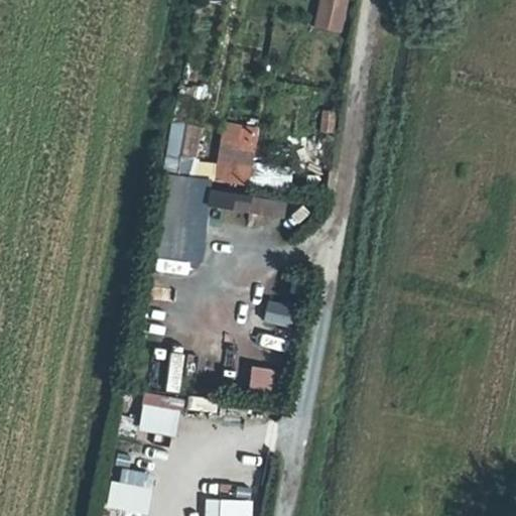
[(343,0),(319,0),(320,2),(316,27),(339,31),(343,0)]
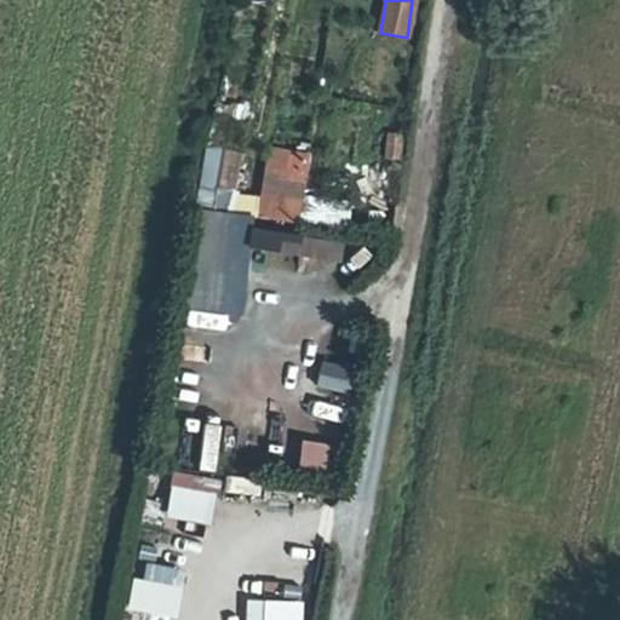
[(194,200),(225,208),(241,150),(208,142),(194,200)]
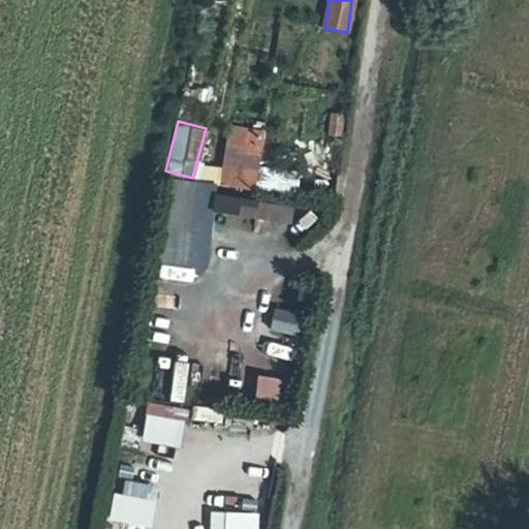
[(224,125),(221,186),(257,188),(260,127),(224,125)]
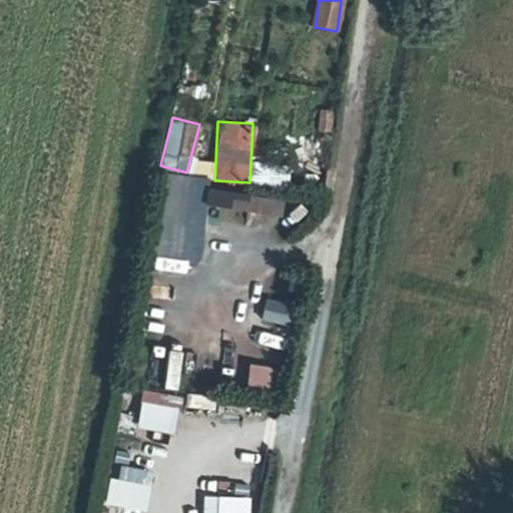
[(202,258),(203,174),(157,173),(156,258),(202,258)]
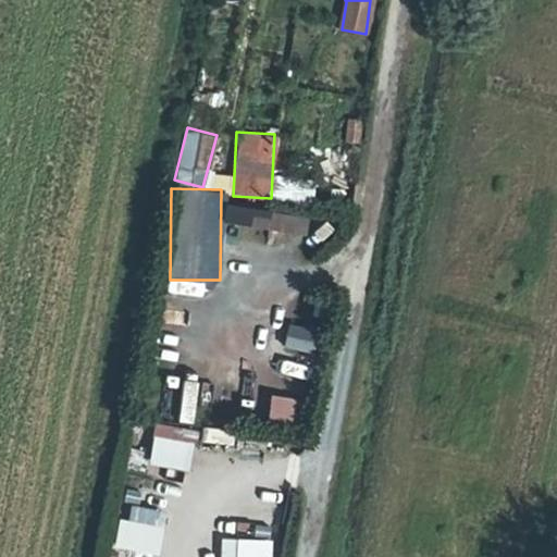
[(285,349),(314,349),(314,326),(285,325),(285,349)]
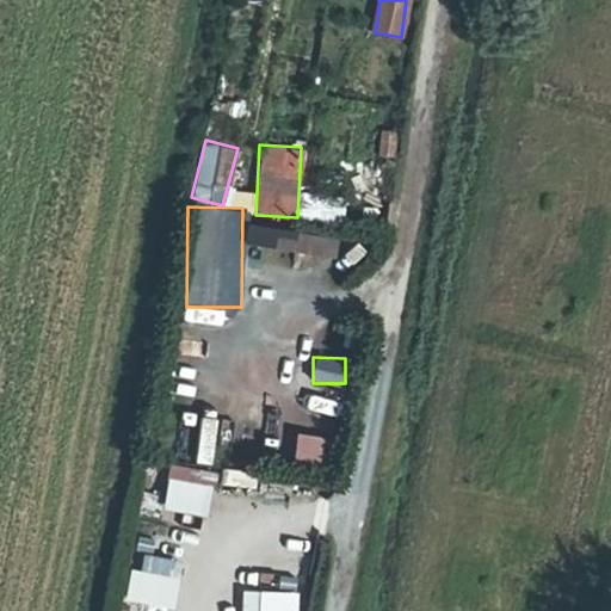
[(296,431),(292,457),(322,463),(327,437),(296,431)]
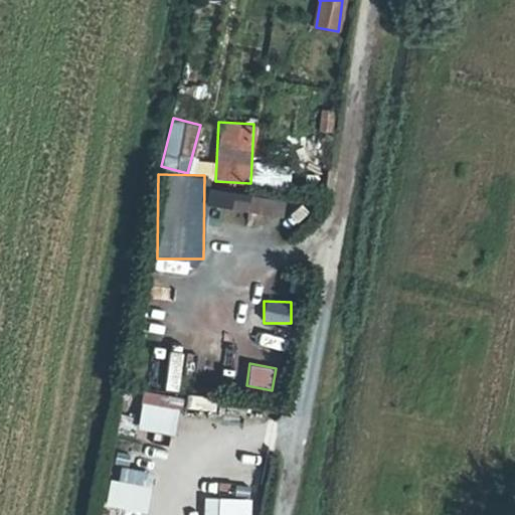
[(142,392),(140,406),(181,411),(183,396),(142,392)]
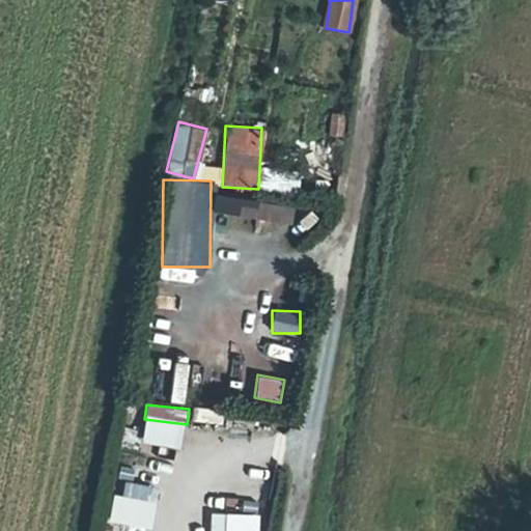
[(131,483),(130,504),(163,507),(165,486),(131,483)]
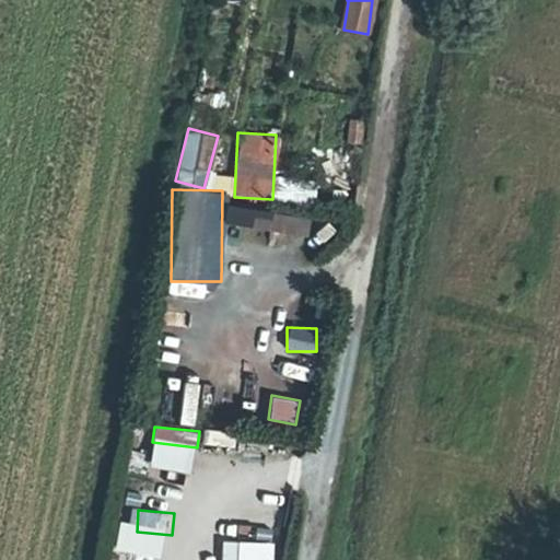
[(152,559),(155,538),(121,535),(118,559),(152,559)]
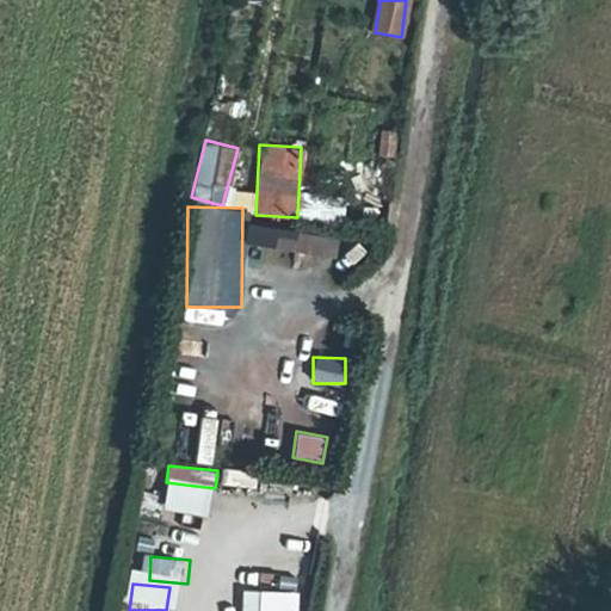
[(244,588),(242,610),(296,610),(297,590),(244,588)]
